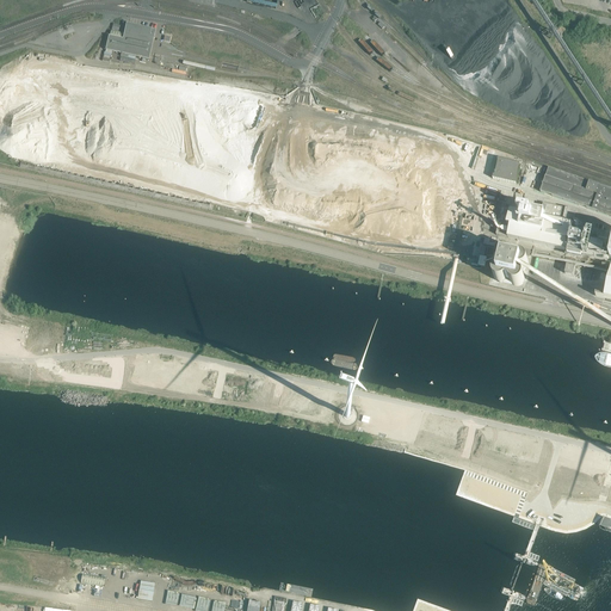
[(127,24),(125,32),(123,39),(109,37),(109,39),(106,38),(104,50),(149,60),(150,54),(152,48),(155,31),(127,24)]
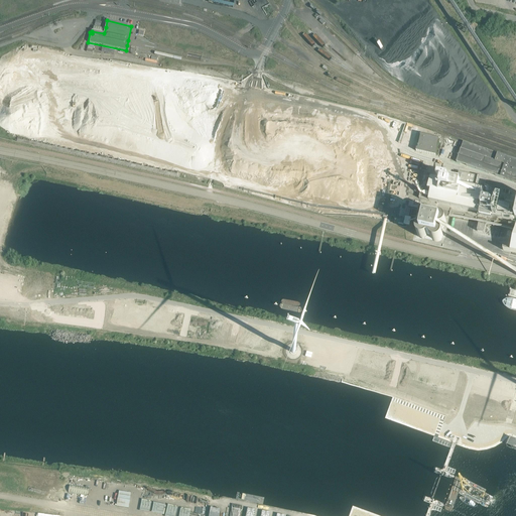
[(435,155),(439,138),(420,134),(416,151),(435,155)]
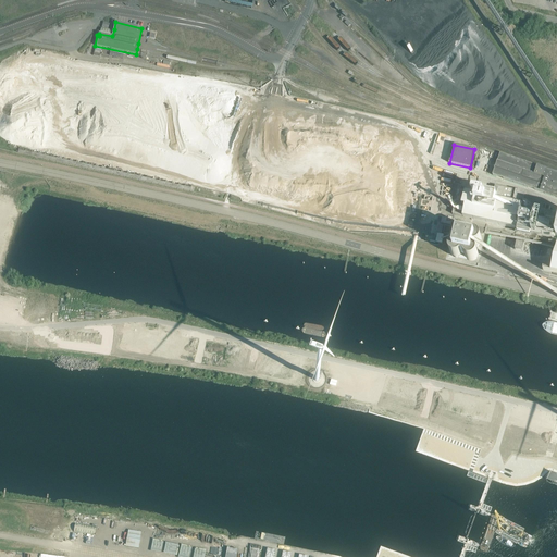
[(500,153),(493,175),(556,197),(556,172),(517,159),(511,157),(500,153)]
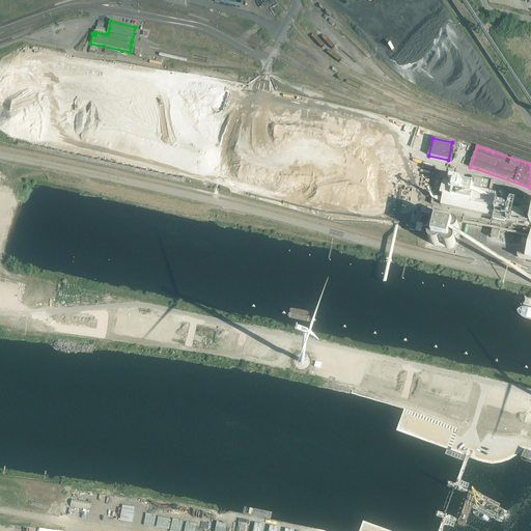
[(441,207),(439,219),(457,224),(462,223),(462,222),(493,229),(491,238),(498,240),(501,226),(511,228),(512,224),(508,223),(512,203),(523,205),(525,198),(500,192),(501,185),(473,178),(471,186),(460,184),(462,183),(451,179),(450,184),(437,180),(434,193),(427,192),(426,197),(432,198),(430,205),(441,207)]
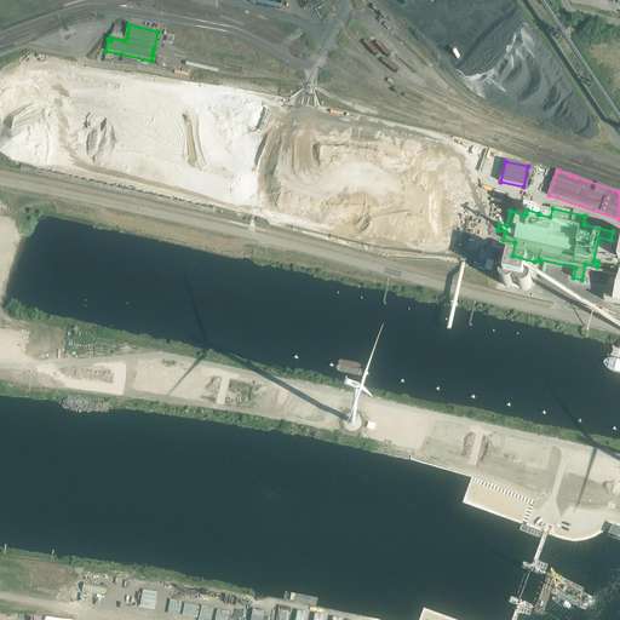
[(613,276),(619,277),(619,241),(610,240),(598,237),(593,260),(598,262),(615,265),(613,276)]
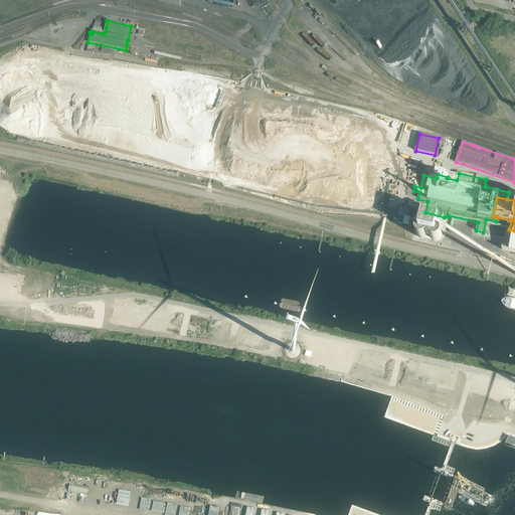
[(409,209),(406,208),(404,217),(403,217),(401,224),(408,226),(410,219),(407,218),(409,209)]
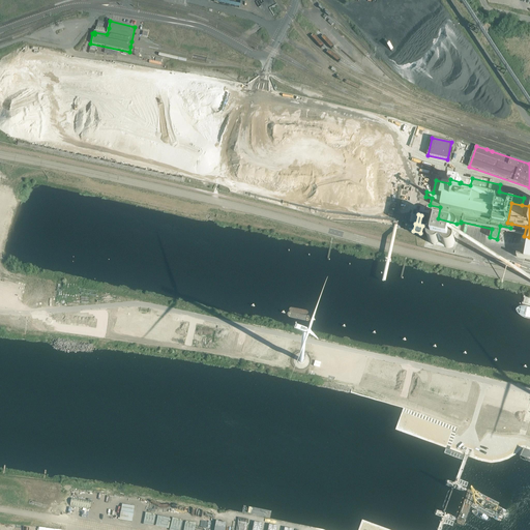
[(431,216),(423,215),(421,223),(424,223),(429,224),(431,216)]
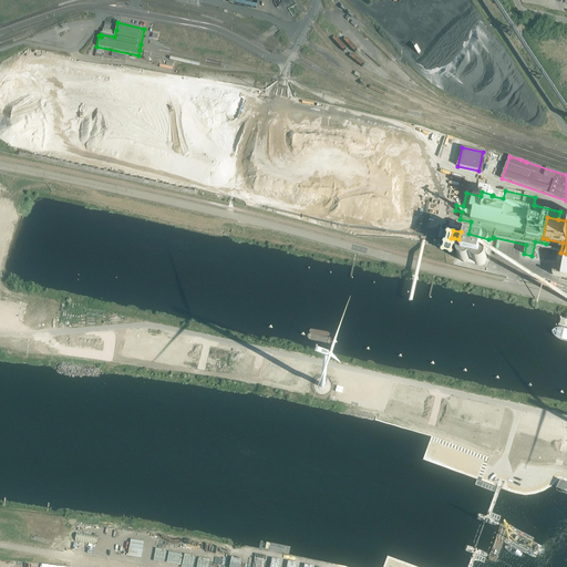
[(490,240),(488,239),(468,234),(467,234),(465,234),(464,235),(463,236),(462,238),(462,240),(462,243),(460,250),(459,251),(459,253),(457,254),(459,256),(459,258),(460,259),(461,260),(462,261),(463,261),(465,263),(466,261),(475,264),(476,265),(478,265),(481,266),(482,265),(483,265),(484,264),(485,263),(486,261),(486,260),(487,259),(487,258),(486,253),(487,249),(488,248),(490,246),(490,245),(491,244),(490,241),(490,240)]
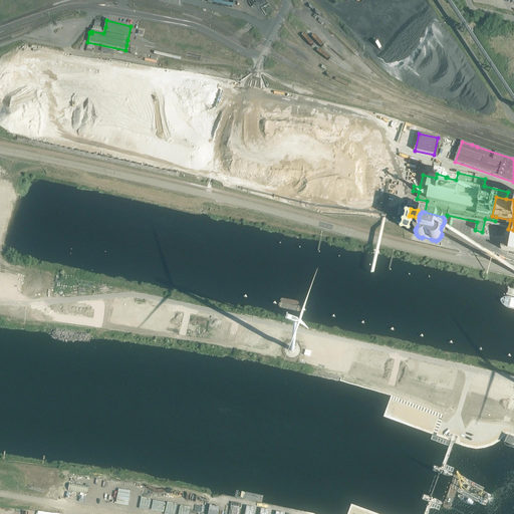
[(69,483),(68,490),(87,493),(88,486),(69,483)]
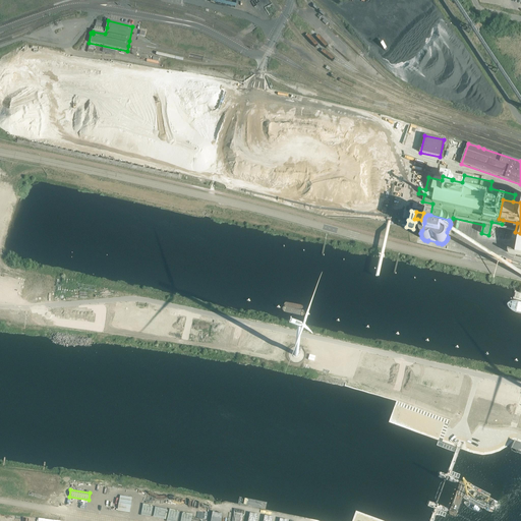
[(119,503),(117,511),(129,513),(132,497),(120,495),(119,502),(116,501),(116,503),(119,503)]
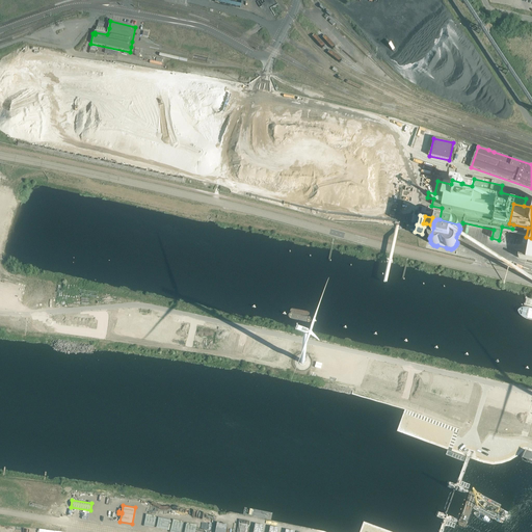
[(154,515),(152,529),(174,531),(185,531),(186,526),(192,526),(192,523),(164,519),(164,517),(154,515)]
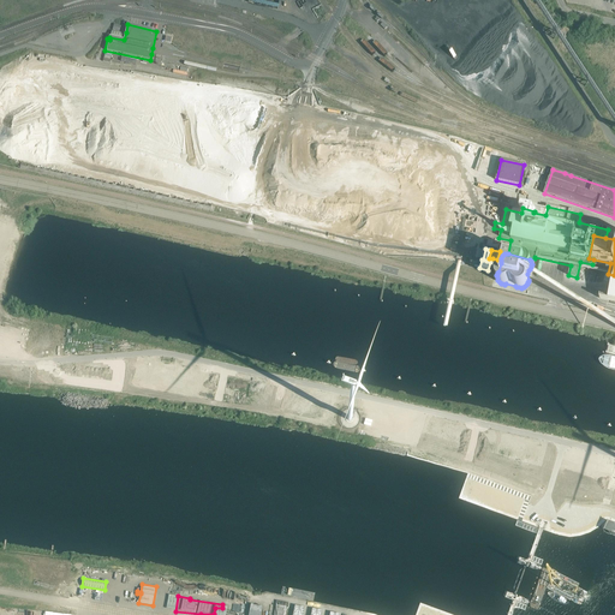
[(285,614),(288,602),(276,599),(273,614),(285,614)]
